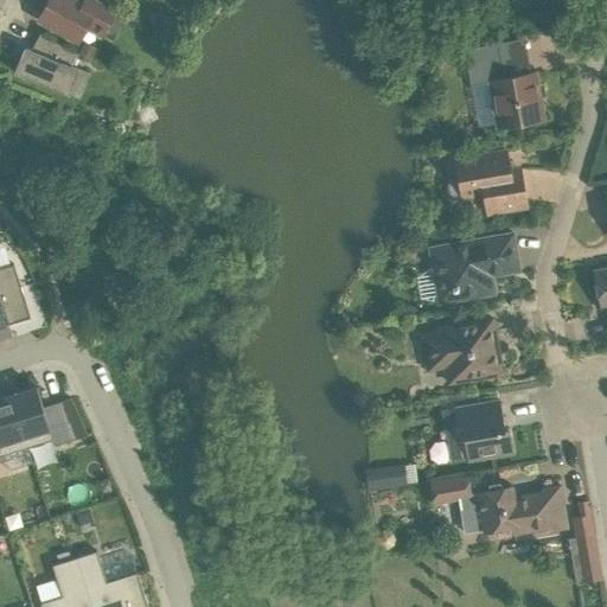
[(115,10),(97,0),(87,0),(84,5),(74,0),(51,0),(40,19),(80,40),(87,27),(102,36),(115,10)]
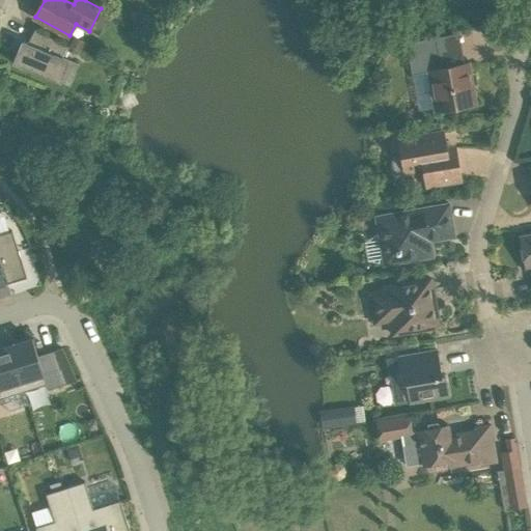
[(62,57),(67,47),(36,29),(28,44),(22,42),(12,63),(71,86),(79,64),(62,57)]
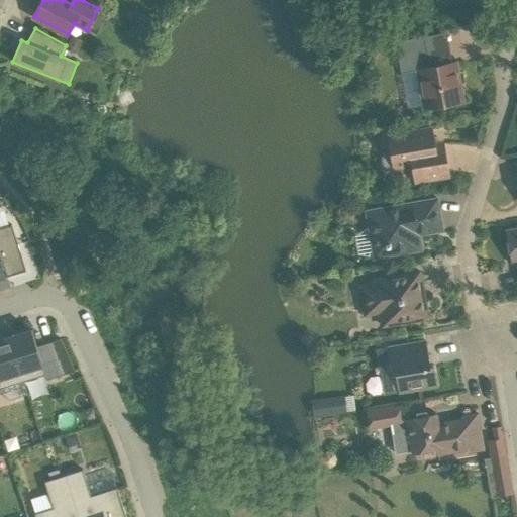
[(456,62),(432,66),(427,35),(395,41),(400,73),(404,72),(417,70),(423,108),(463,101),(456,62)]
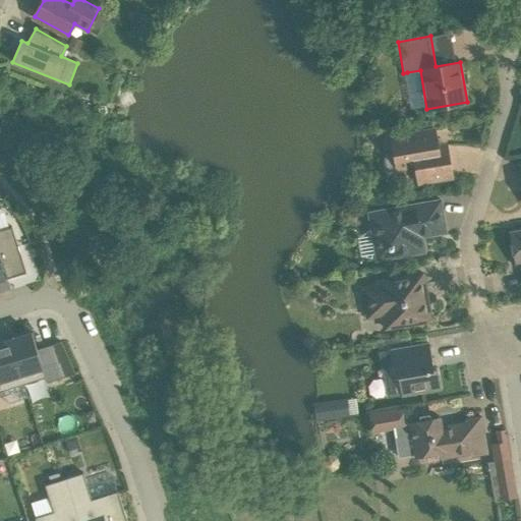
[(68,48),(80,54),(87,44),(75,37),(68,48)]
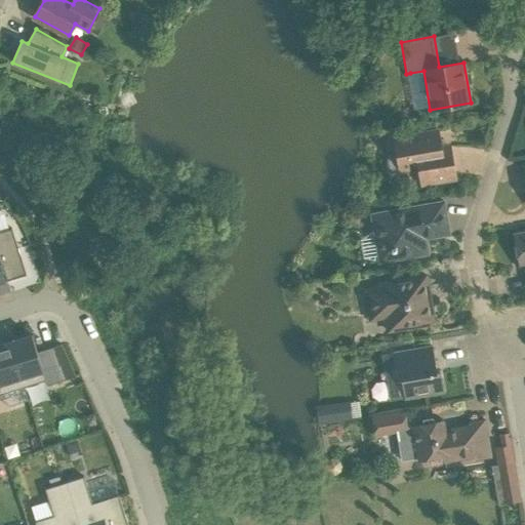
[(450,154),(442,155),(437,130),(395,137),(398,156),(390,157),(388,161),(390,169),(393,172),(400,170),(419,167),(421,185),(455,178),(450,154)]
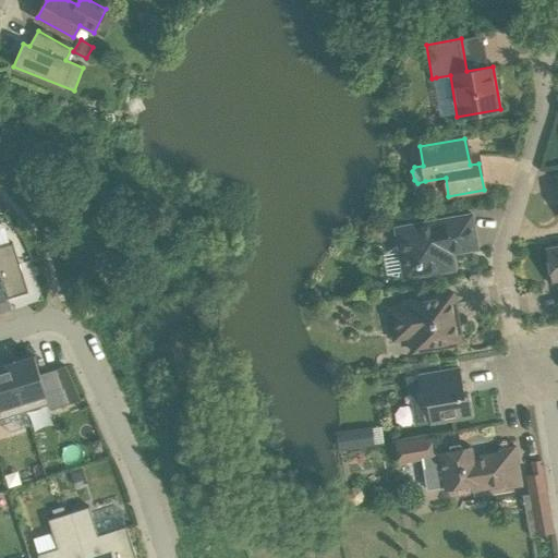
[(380,214),(390,213),(389,205),(379,206),(380,214)]
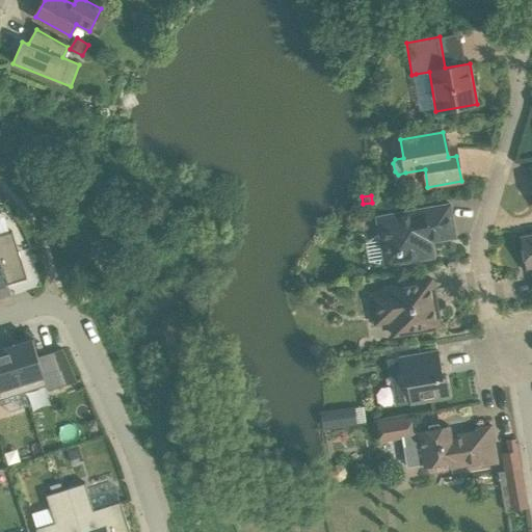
[(429,228),(453,223),(450,204),(376,216),(379,231),(367,239),(370,259),(384,262),(384,266),(434,257),(429,228)]
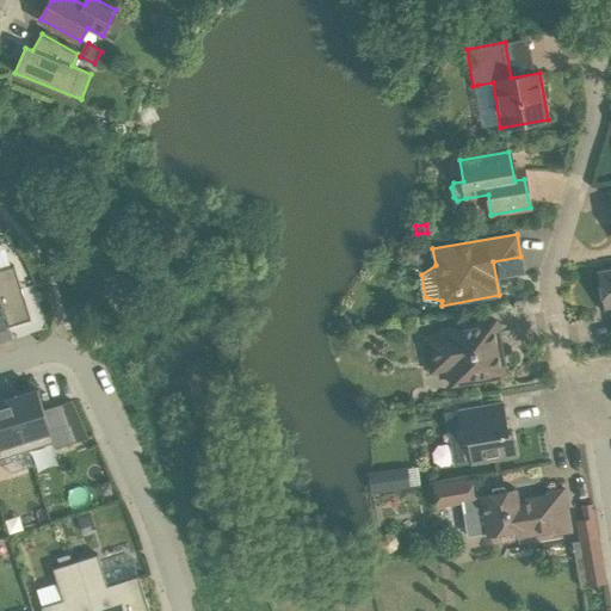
[(0,310),(2,309),(8,326),(31,320),(14,266),(0,270),(0,310)]
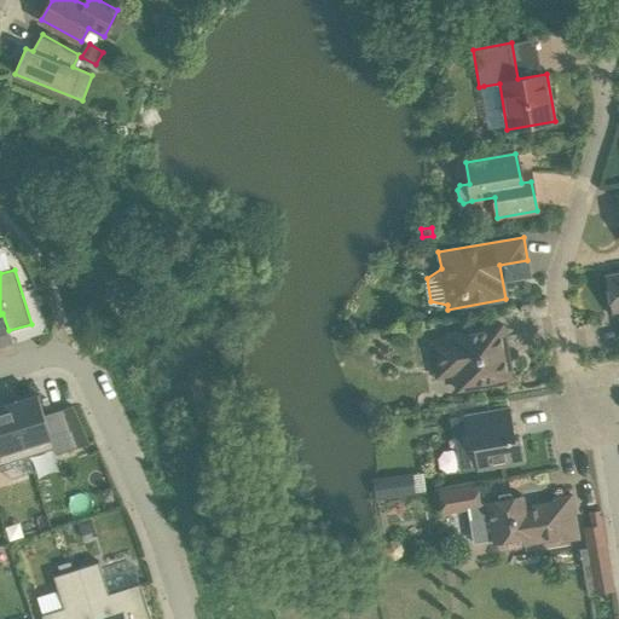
[(618,273),(607,276),(612,306),(618,305),(618,308),(618,273)]
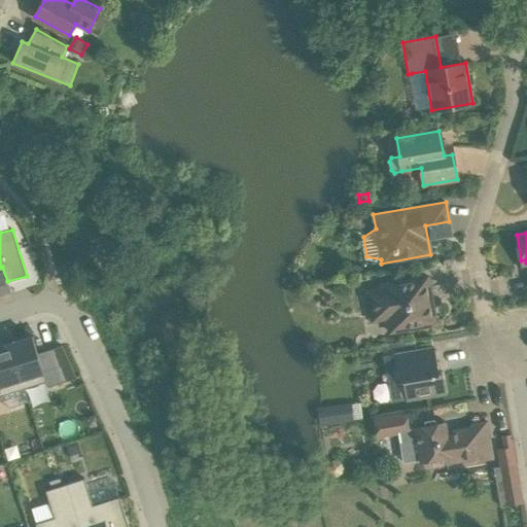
[(303,274),(290,276),(292,288),(305,286),(303,274)]
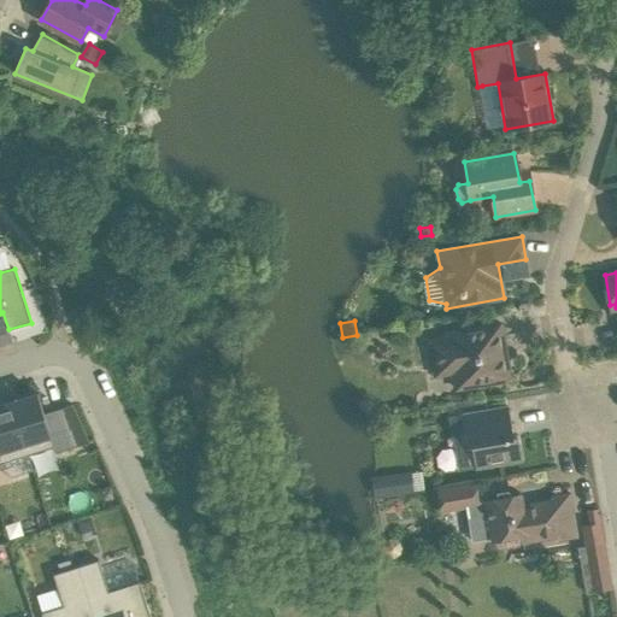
[(501,323),(447,333),(447,338),(430,341),(434,363),(452,360),(457,389),(511,380),(501,323)]
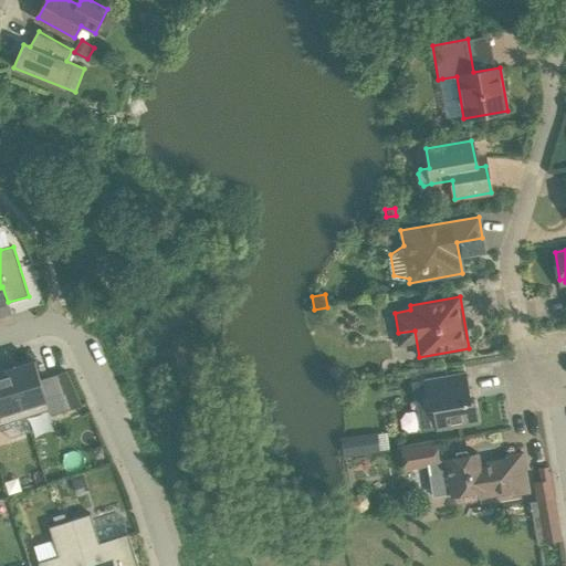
[(11,368),(25,417),(49,409),(50,409),(41,379),(34,360),(11,368)]
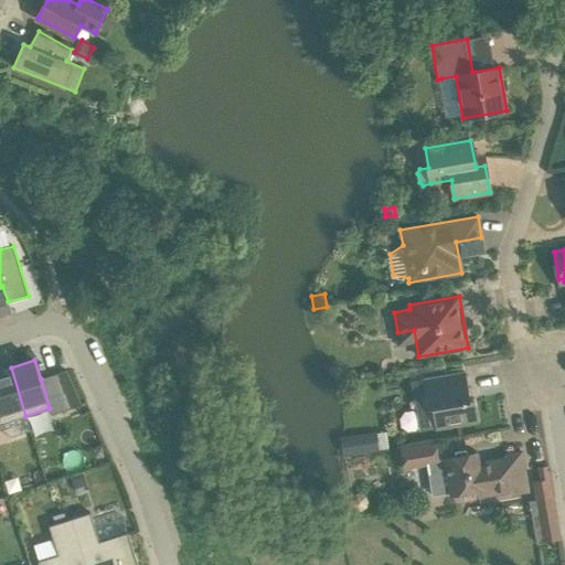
[(0,424),(25,416),(11,368),(0,371),(0,424)]
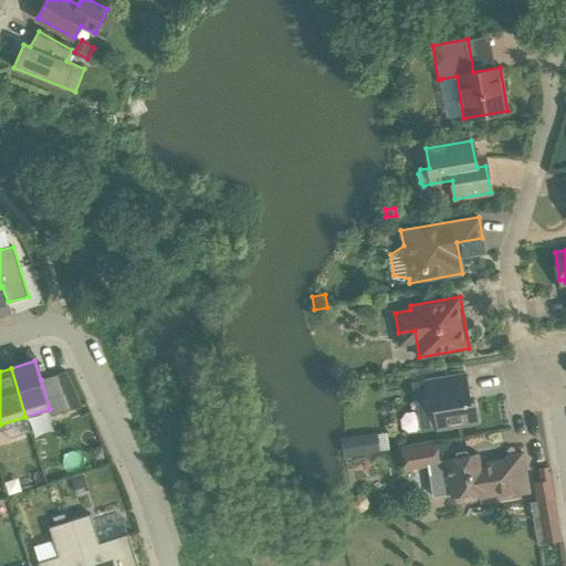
[(66,371),(41,379),(50,409),(49,409),(51,416),(82,406),(66,371)]
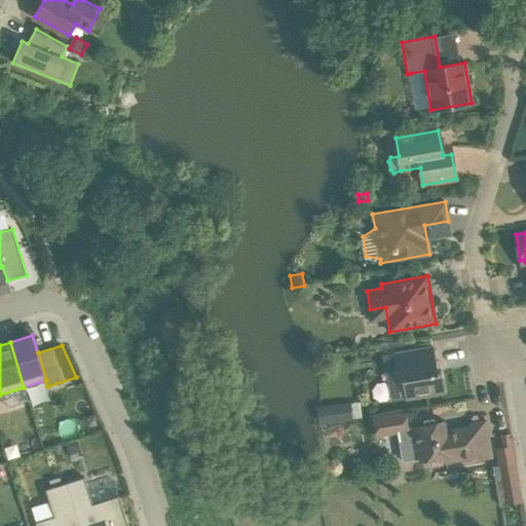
[(442,371),(438,371),(434,346),(393,352),(396,368),(387,369),(392,399),(405,397),(406,400),(446,392),(442,371)]
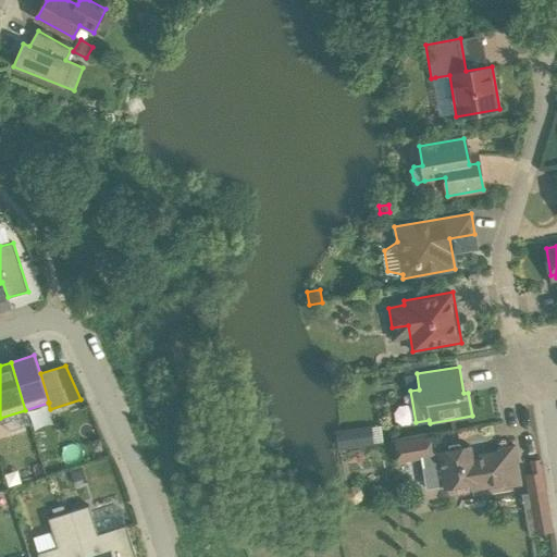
[(359,435),(346,437),(348,449),(361,447),(359,435)]
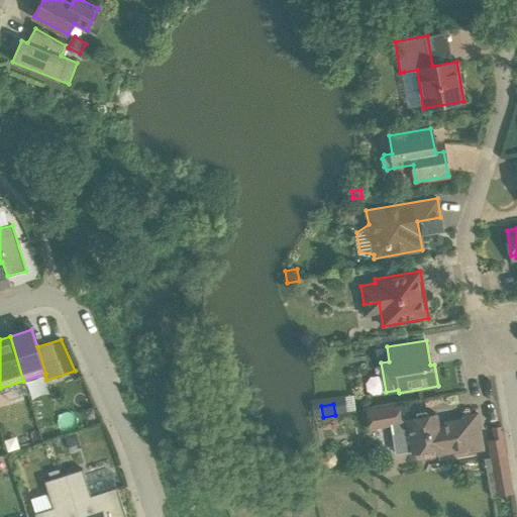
[(399,404),(368,410),(371,427),(401,422),(399,404)]
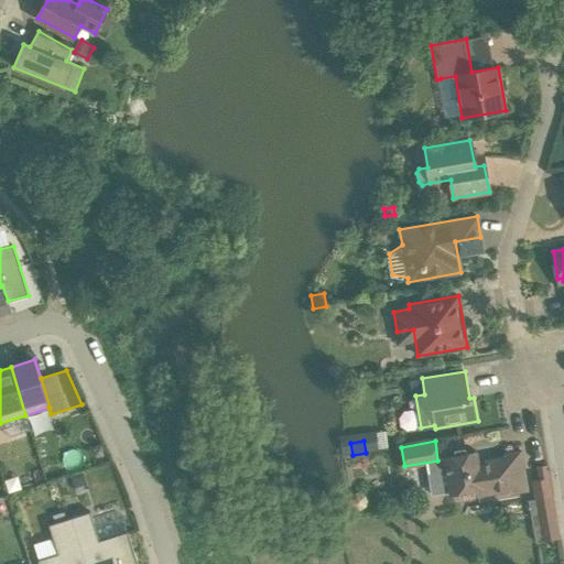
[(522,451),(506,453),(506,456),(478,462),(476,451),(444,456),(447,476),(437,478),(441,496),(477,489),(478,496),(512,489),(512,494),(529,490),(522,451)]
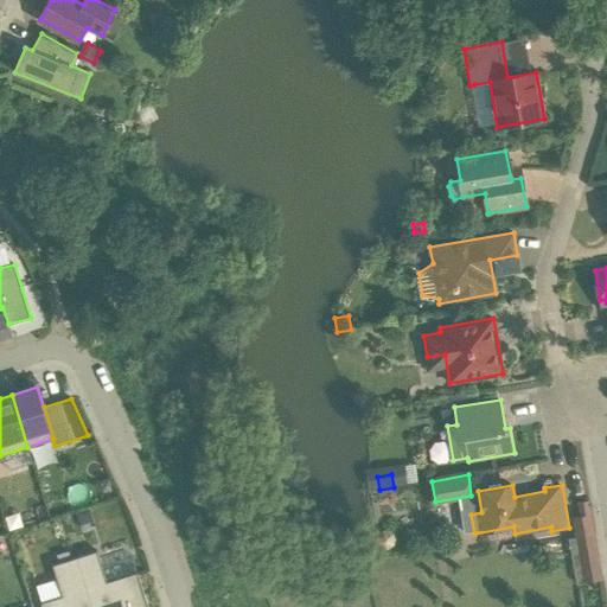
[(90,510),(77,515),(81,529),(95,524),(90,510)]
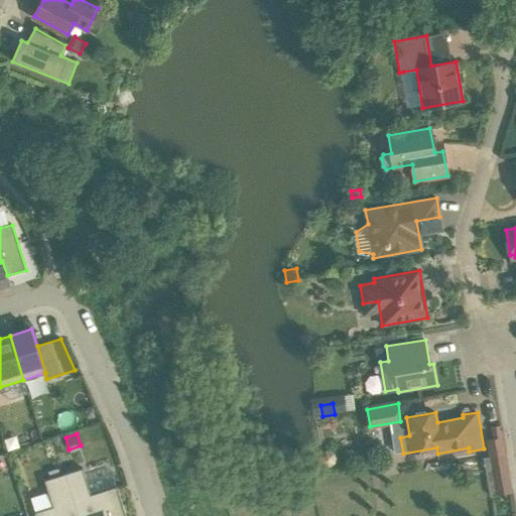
[(503,438),(488,440),(491,457),(484,458),(491,496),(513,492),(503,438)]
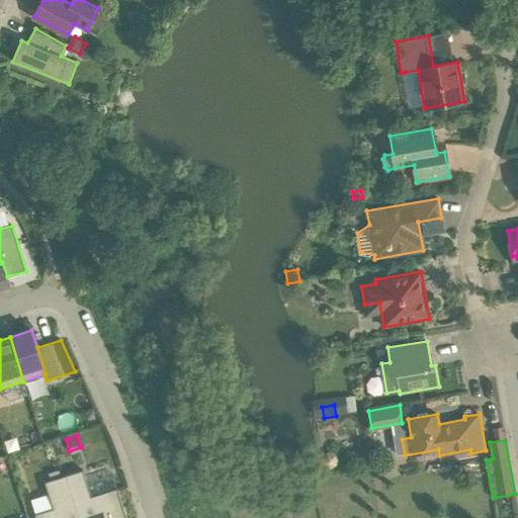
[(328,453),(322,456),(320,460),(321,467),(324,469),(330,470),(333,469),(337,465),(337,460),(334,455),(328,453)]
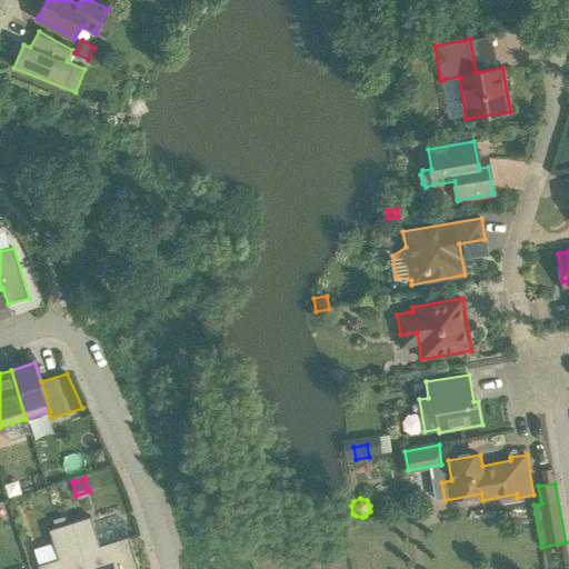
[(65,516),(52,520),(55,528),(68,523),(65,516)]
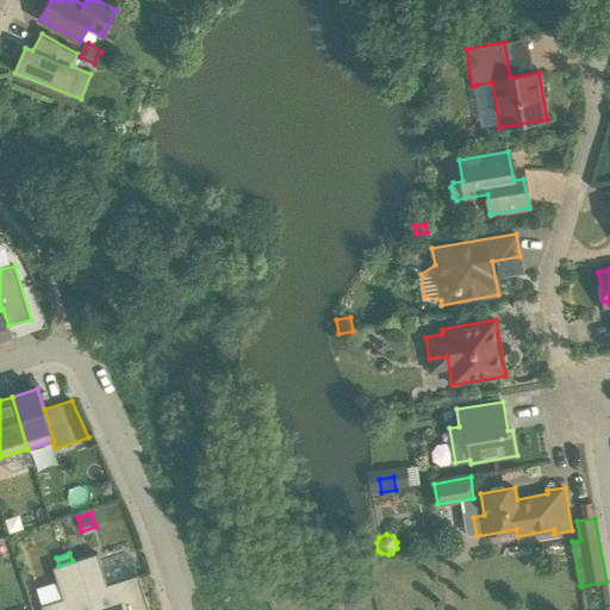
[(98,553),(80,559),(95,609),(149,609),(138,574),(107,585),(98,553)]
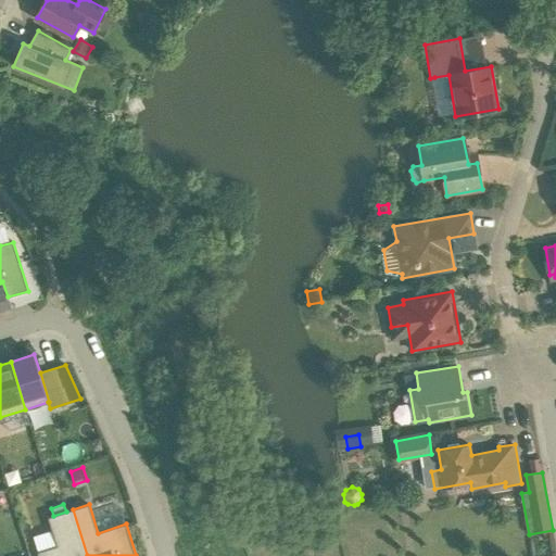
[(58,546),(37,552),(38,555),(87,555),(73,509),(66,512),(53,516),(48,517),(58,546)]
